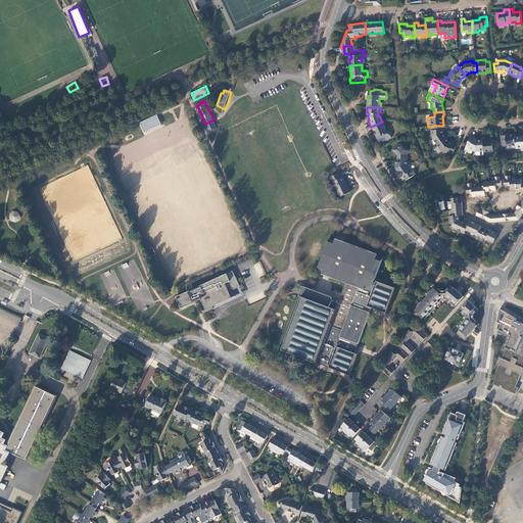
[(157,114),(139,122),(144,132),(161,125),(157,114)]
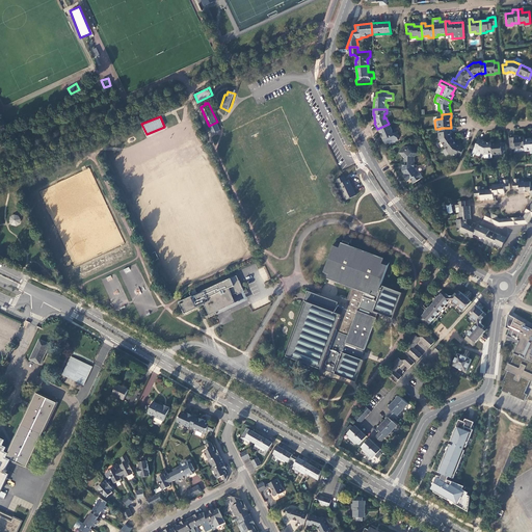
[(393,134),(389,124),(377,129),(383,144),(388,143),(389,143),(391,143),(392,143),(395,142),(395,141),(398,140),(397,137),(398,136),(396,132),(393,134)]
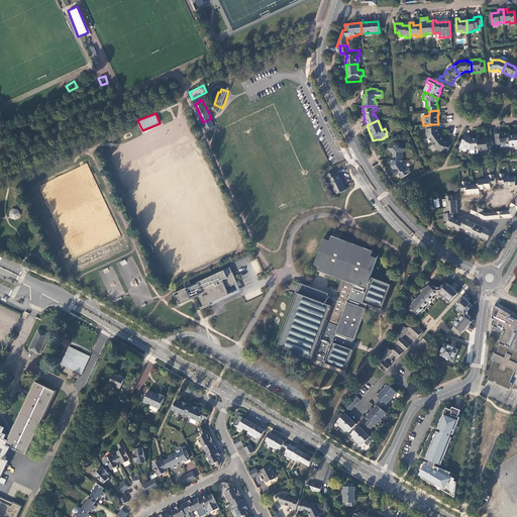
[(437,128),(437,124),(428,124),(428,128),(425,128),(426,133),(427,133),(427,136),(432,142),(440,136),(437,131),(437,128)]
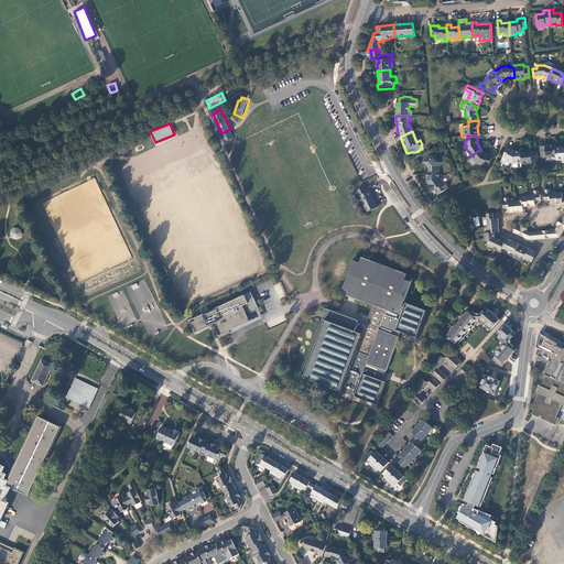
[(540,147),(542,159),(556,156),(556,148),(555,145),(540,147)]
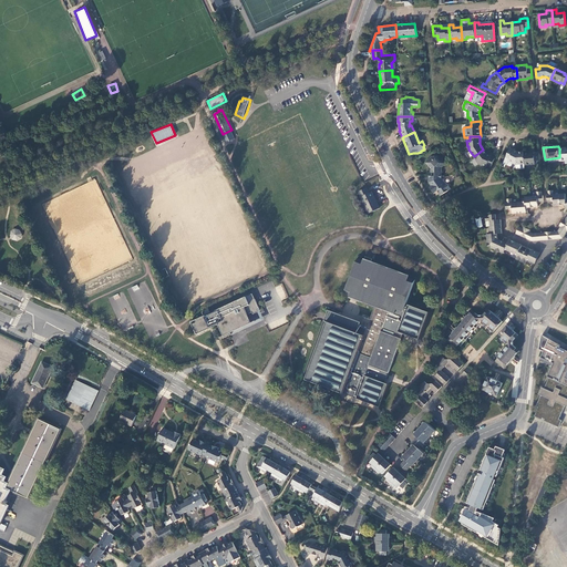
[(514,151),(509,148),(505,158),(503,163),(507,164),(508,163),(513,165),(513,164),(516,165),(516,168),(525,167),(525,165),(525,164),(524,153),(524,152),(517,153),(514,151)]
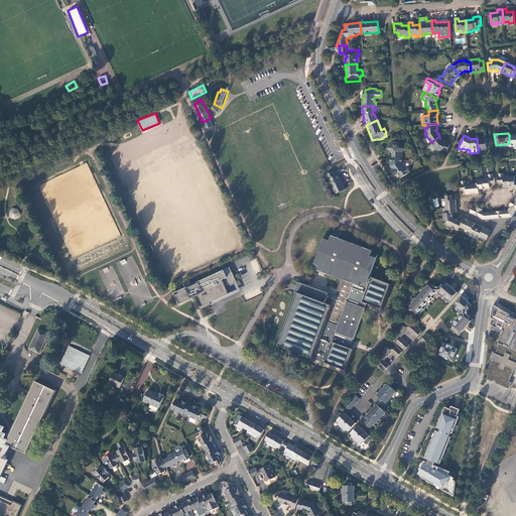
[(444,141),(439,136),(431,142),(435,148),(438,150),(437,150),(441,152),(443,150),(446,152),(450,143),(448,142),(447,143),(444,141)]
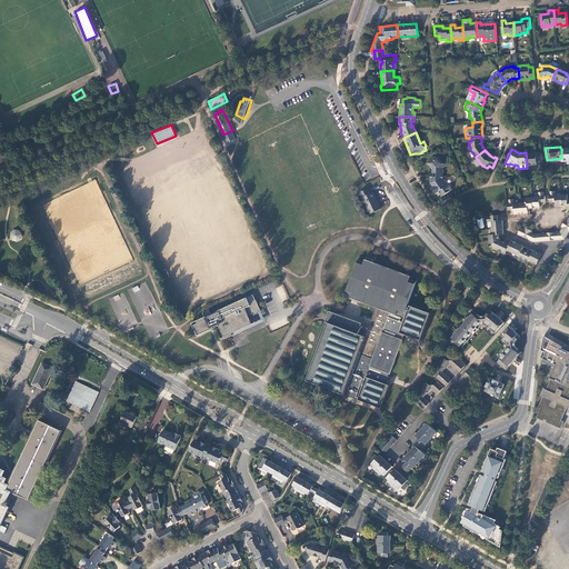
[(541,161),(540,152),(526,153),(527,165),(527,166),(537,165),(537,162),(541,161)]
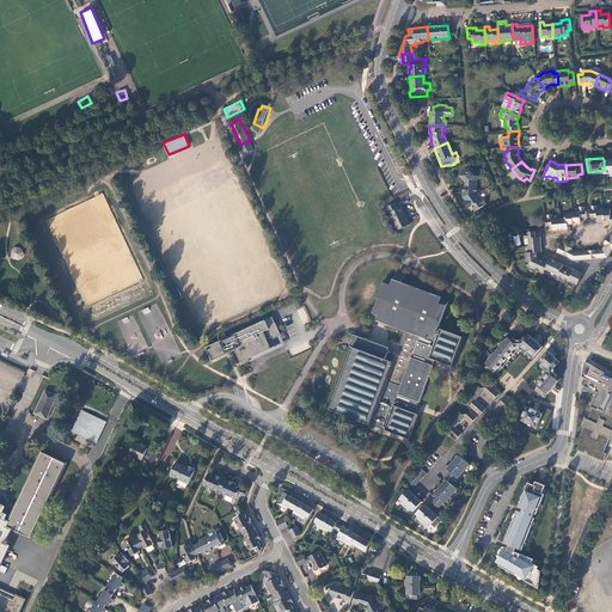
[(477,190),(477,181),(482,177),(471,167),(471,169),(470,166),(465,167),(466,169),(465,170),(464,170),(458,175),(469,183),(467,190),(477,190)]
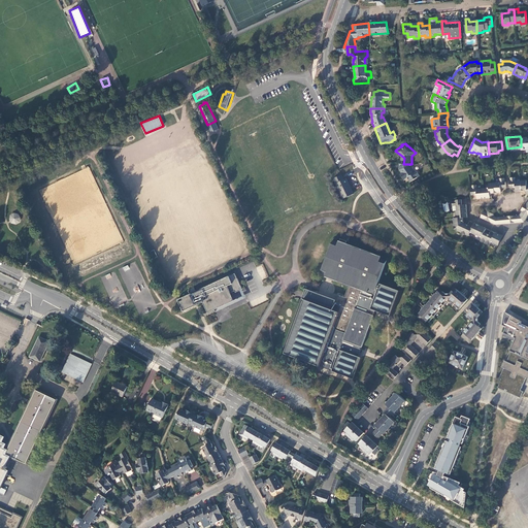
[(400,164),(399,164),(399,169),(402,173),(400,175),(404,180),(407,177),(410,182),(420,175),(416,170),(415,171),(410,166),(411,164),(403,164),(400,164)]
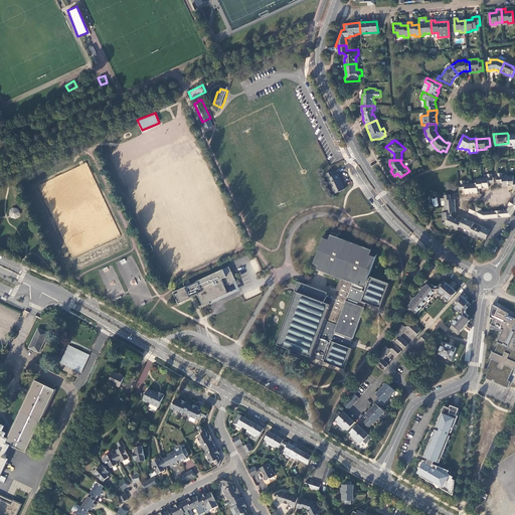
[(333,170),(326,174),(336,193),(345,188),(338,174),(336,175),(333,170)]
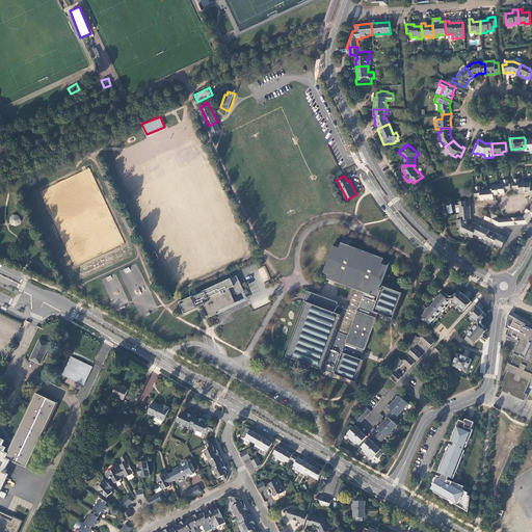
[(531,185),(530,181),(520,182),(519,179),(513,179),(514,183),(513,183),(513,189),(519,188),(520,192),(531,192),(531,195),(531,185)]
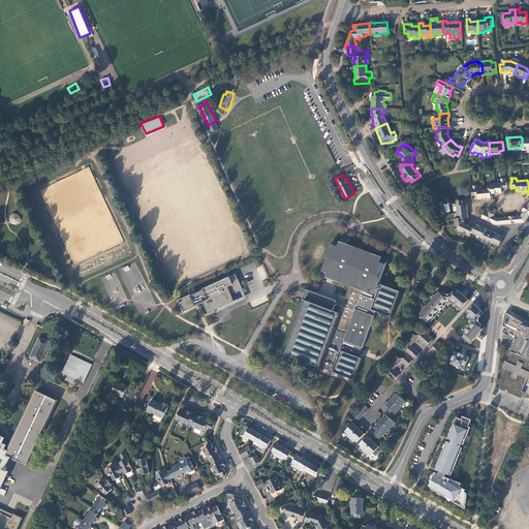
[(507,188),(506,182),(505,182),(505,179),(500,179),(500,183),(489,184),(490,188),(477,189),(477,185),(472,186),(472,189),(471,189),(472,195),(477,195),(477,199),(491,198),(491,193),(501,193),(501,189),(507,188)]
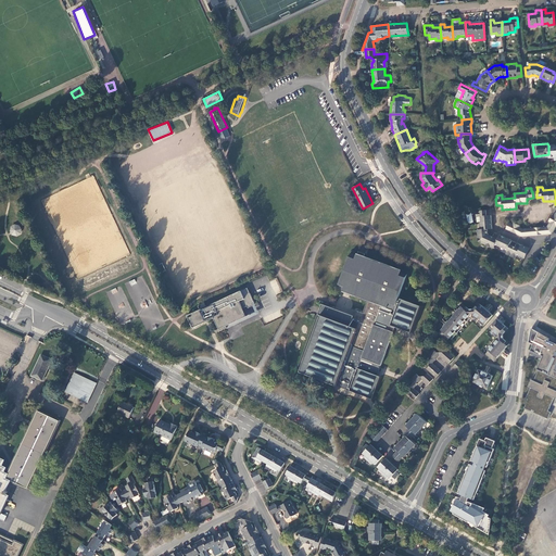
[(492,229),(491,215),(487,216),(485,210),(479,211),(479,212),(476,212),(476,216),(480,216),(481,229),(477,230),(478,241),(492,249),(495,244),(506,250),(505,254),(515,258),(517,255),(525,258),(529,249),(521,245),(519,249),(509,244),(512,240),(500,235),(497,239),(489,235),(488,229),(492,229)]
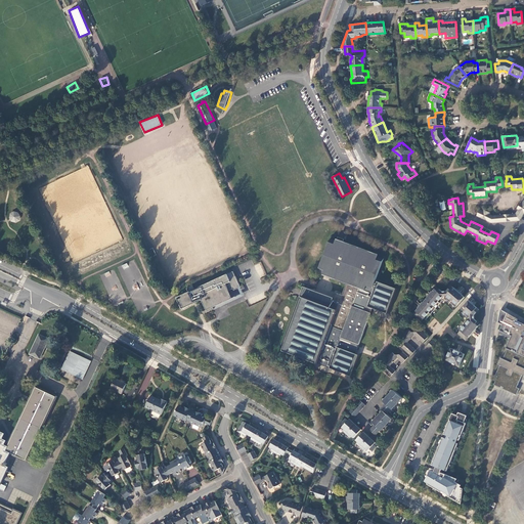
[(523,211),(523,200),(521,203),(520,202),(516,209),(517,210),(515,213),(492,216),(489,214),(489,213),(483,209),(482,211),(479,209),(476,215),(491,222),(519,220),(523,211)]
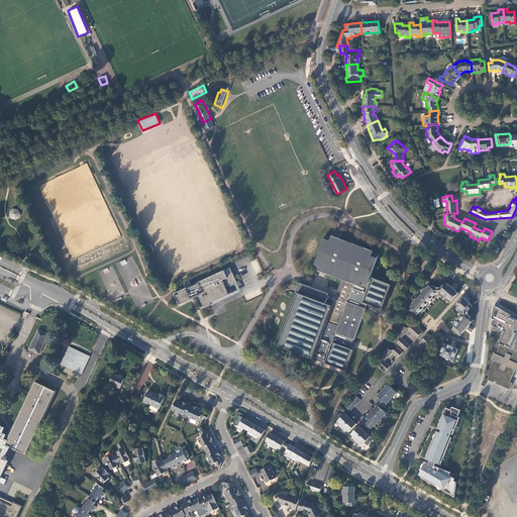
[(19,210),(10,209),(9,218),(18,219),(19,210)]
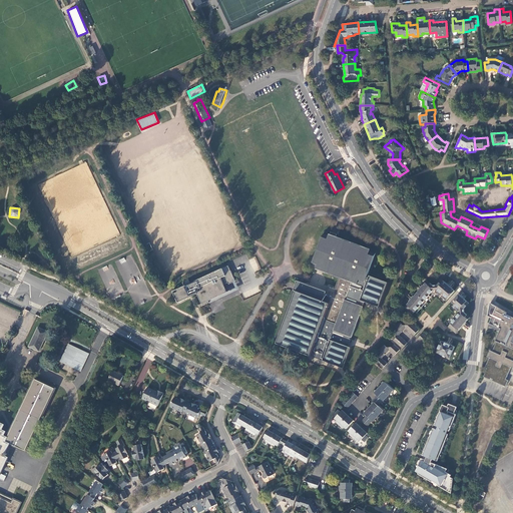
[(368,275),(377,251),(336,237),(338,233),(331,231),(330,234),(324,232),(312,266),(340,277),(336,289),(330,286),(328,291),(298,280),(294,292),(276,341),(278,342),(277,343),(324,360),(345,368),(352,348),(349,346),(364,307),(363,307),(365,302),(380,307),(389,282),(368,275)]
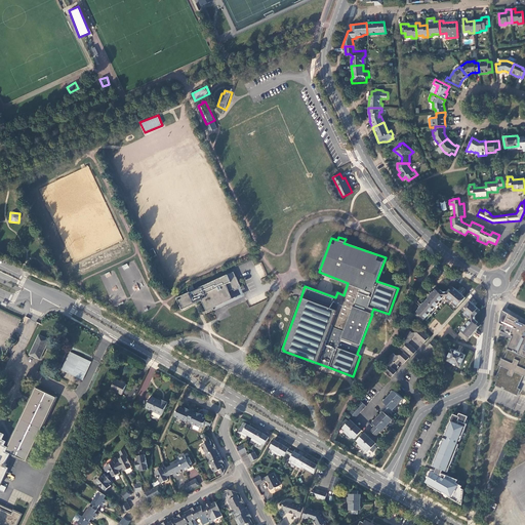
[(260,263),(254,266),(259,278),(266,276),(260,263)]
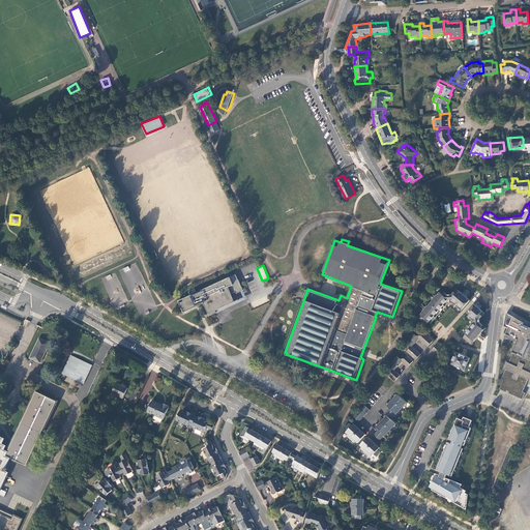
[(192,295),(183,298),(184,301),(180,303),(182,307),(184,306),(186,312),(192,310),(190,308),(204,302),(209,314),(216,311),(225,306),(236,301),(232,293),(236,291),(237,293),(242,291),(241,289),(243,289),(236,274),(195,293),(192,295)]
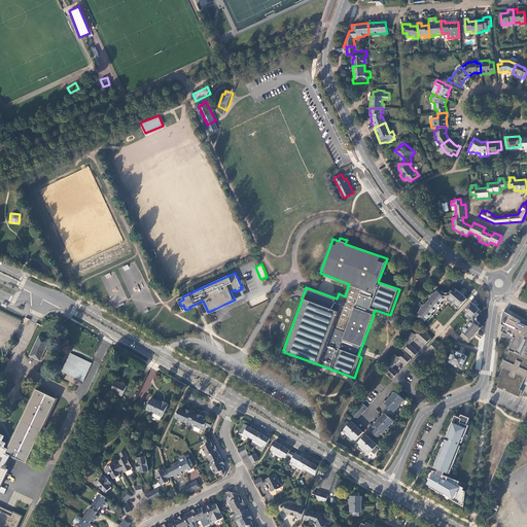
[(424,304),(419,309),(420,310),(416,316),(424,323),(426,320),(428,322),(446,302),(450,302),(458,309),(467,300),(464,296),(465,295),(460,290),(459,291),(454,287),(449,293),(445,294),(440,288),(434,293),(433,292),(429,299),(430,300),(425,305),(424,304)]
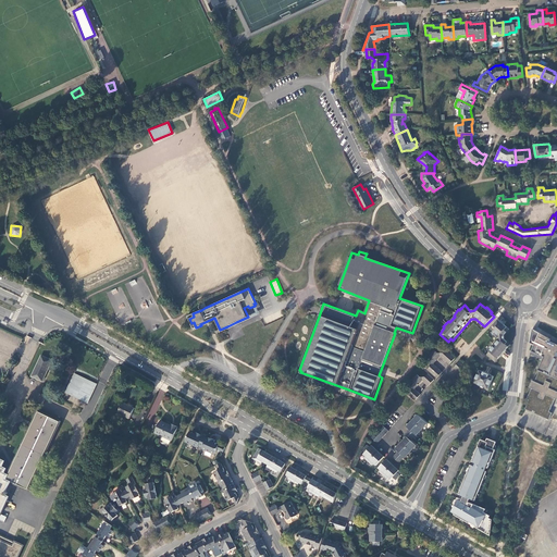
[(509,330),(498,320),(490,329),(493,331),(492,333),(495,336),(495,341),(487,349),(490,351),(486,355),(495,362),(500,356),(503,357),(507,351),(506,350),(510,345),(504,339),(504,335),(509,330)]
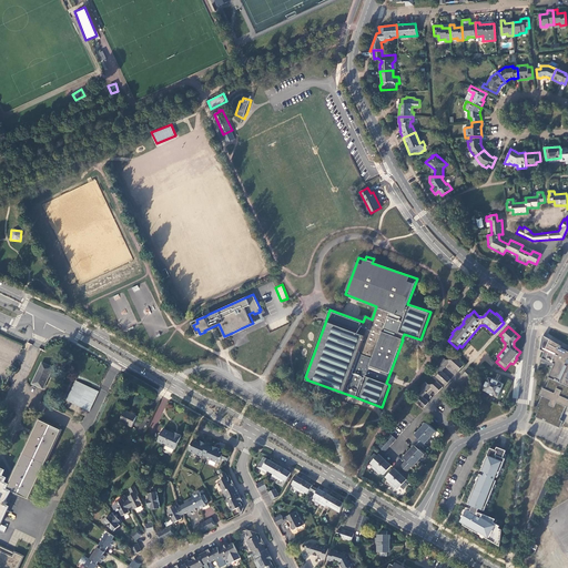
[(550,340),(541,358),(555,364),(554,366),(548,377),(550,378),(546,389),(543,388),(540,395),(543,396),(537,407),(539,408),(536,417),(543,421),(544,419),(546,419),(545,422),(560,428),(563,422),(560,419),(566,407),(567,407),(567,379),(566,378),(567,373),(567,351),(560,348),(560,346),(561,346),(550,340)]
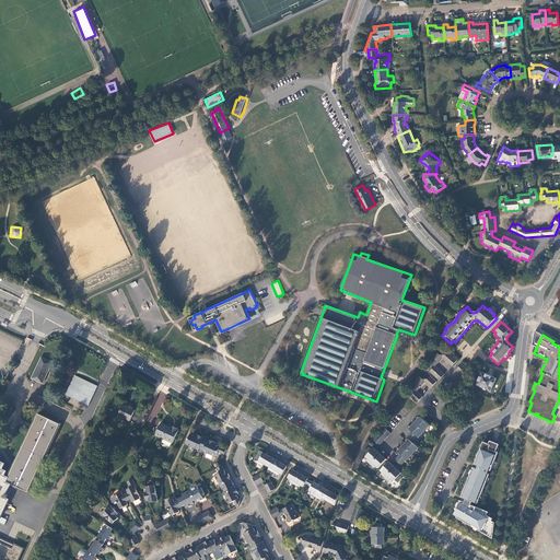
[(439,381),(444,374),(435,365),(439,362),(443,358),(452,366),(457,360),(448,352),(445,356),(440,356),(438,352),(433,357),(430,360),(432,363),(433,369),(430,372),(439,381)]
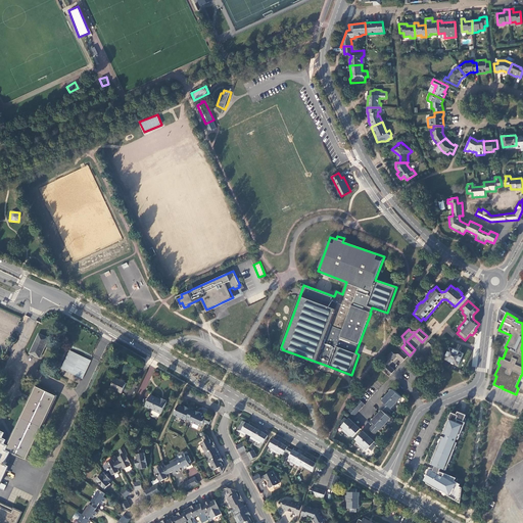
[(52,337),(42,332),(33,350),(39,353),(38,354),(42,357),(46,348),(45,348),(48,344),(52,337)]
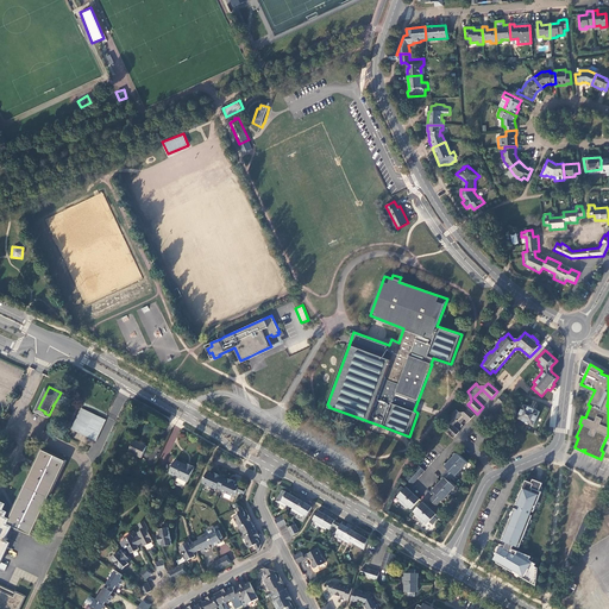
[(482,418),(488,425),(491,421),(497,421),(501,424),(509,414),(506,410),(506,406),(509,402),(502,396),(496,402),(503,408),(494,418),(488,412),(482,418)]
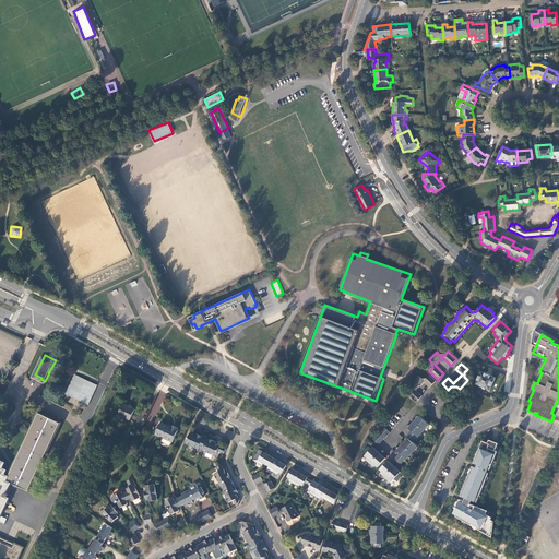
[(492,376),(485,372),(485,373),(482,371),(475,384),(478,385),(482,389),(486,389),(489,391),(496,379),(492,377),(492,376)]
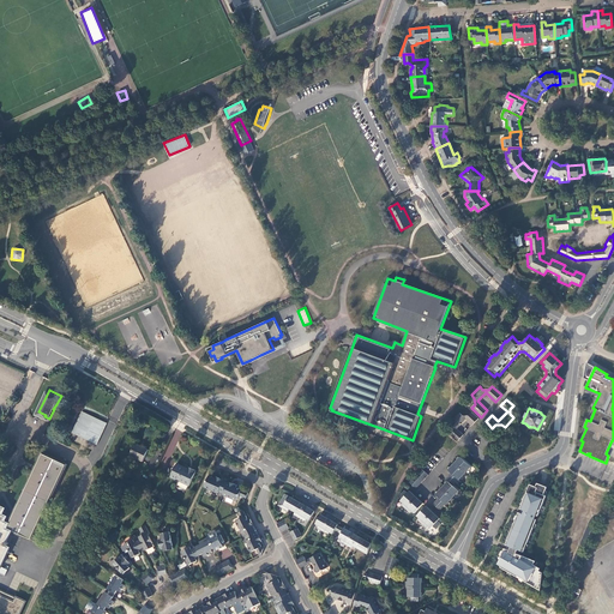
[(91,439),(102,419),(85,411),(76,431),(91,439)]
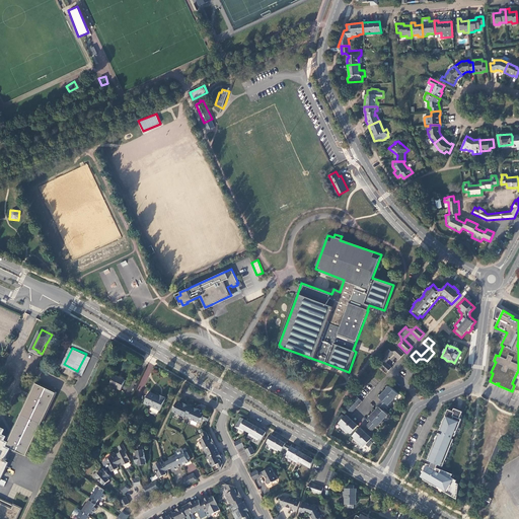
[(404,354),(398,349),(395,352),(391,352),(388,349),(380,357),(383,360),(383,365),(381,368),(386,373),(391,368),(386,363),(393,354),(399,359),(404,354)]
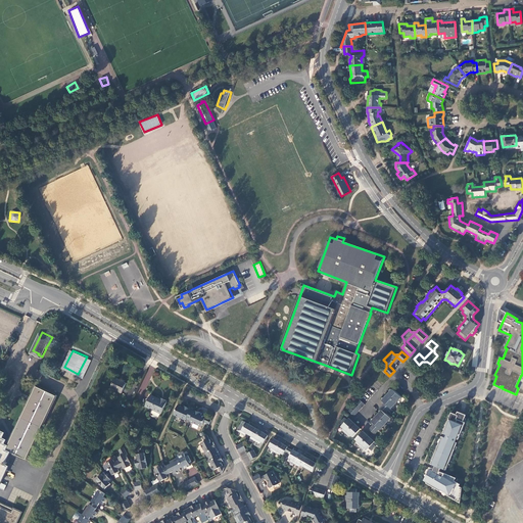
[(94,361),(87,357),(78,374),(85,378),(94,361)]
